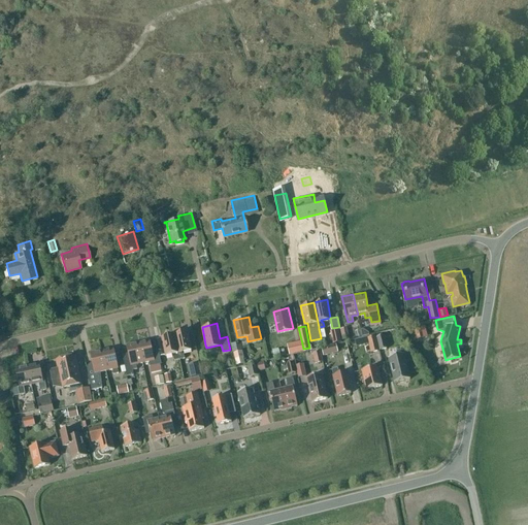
[(350,336),(348,326),(339,327),(342,337),(350,336)]
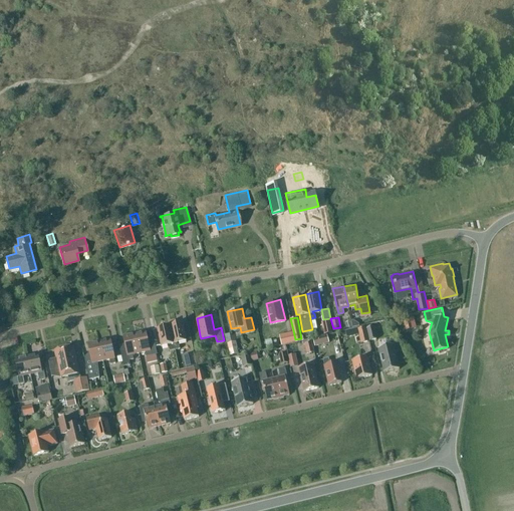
[(410,317),(404,319),(406,328),(412,326),(410,317)]
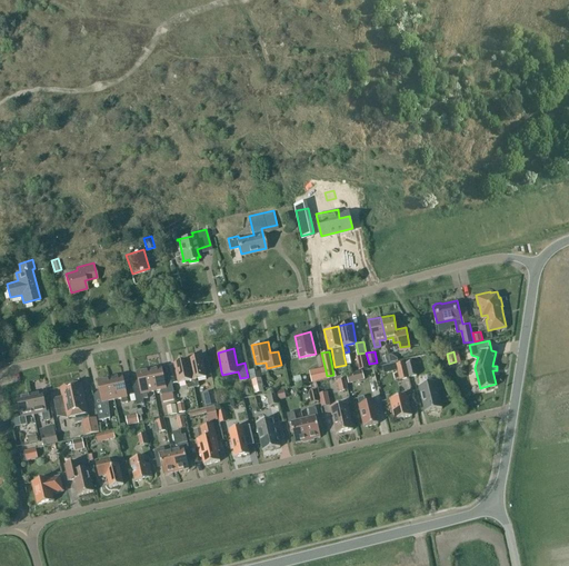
[(366,353),(357,355),(359,368),(368,366),(366,353)]
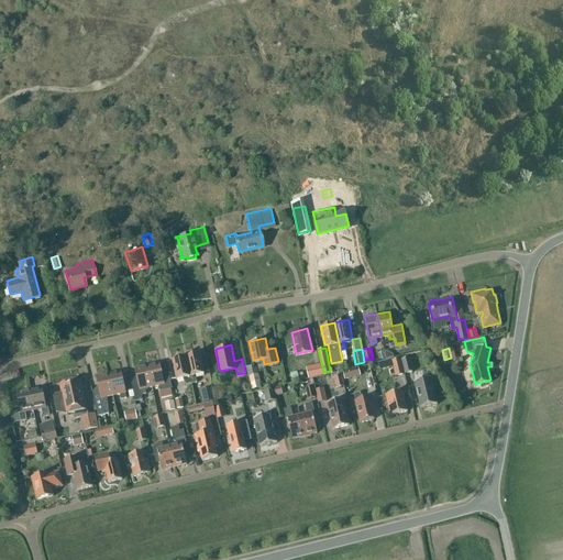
[(200,352),(186,355),(191,381),(197,380),(196,375),(195,375),(194,373),(205,371),(200,352)]
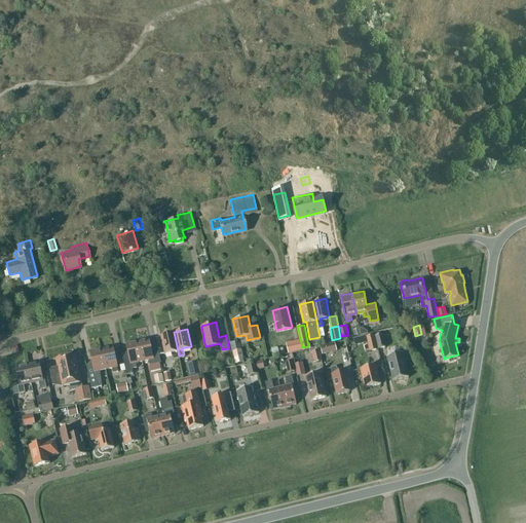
[(164,352),(173,350),(174,350),(175,352),(173,352),(174,357),(179,356),(174,332),(160,334),(164,352)]
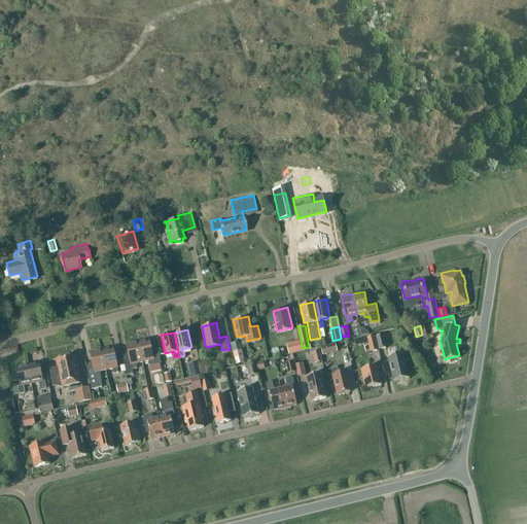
[(382,333),(376,335),(379,347),(385,346),(382,333)]
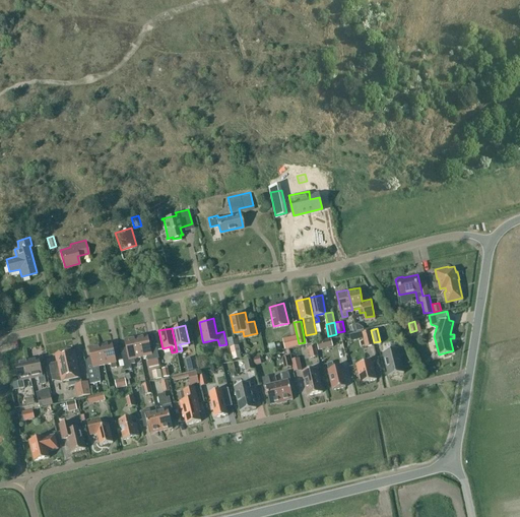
[(373,343),(370,329),(362,330),(363,336),(365,345),(373,343)]
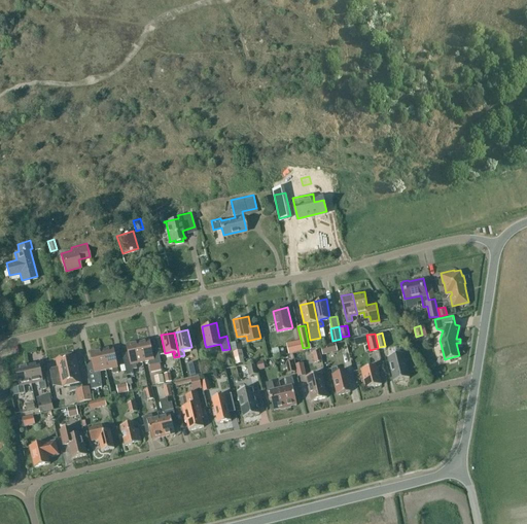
[(149,338),(138,340),(142,360),(148,358),(149,363),(162,361),(159,348),(152,350),(149,338)]
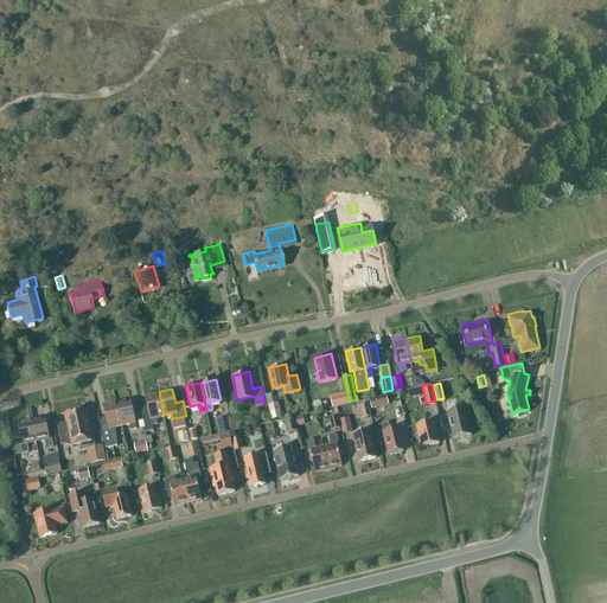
[(332,404),(349,401),(346,390),(330,393),(332,404)]
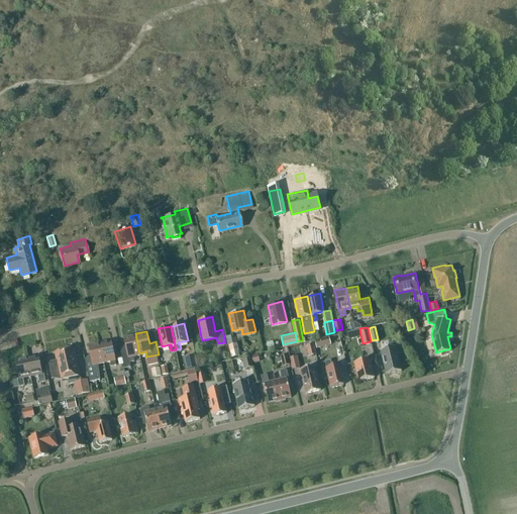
[(124,336),(126,348),(120,349),(122,356),(123,363),(124,367),(131,365),(130,361),(134,360),(133,354),(139,353),(135,333),(124,336)]
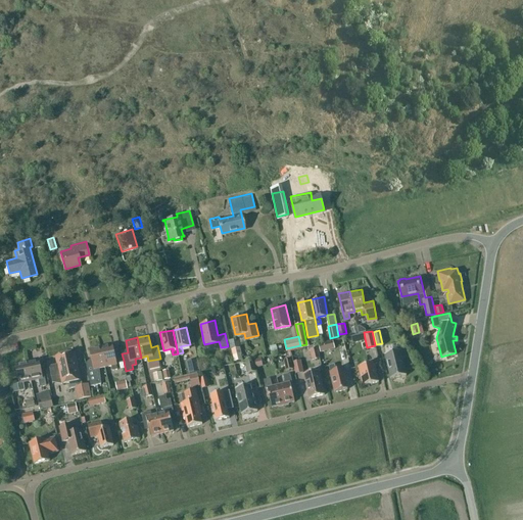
[(333,339),(319,342),(321,350),(335,346),(333,339)]
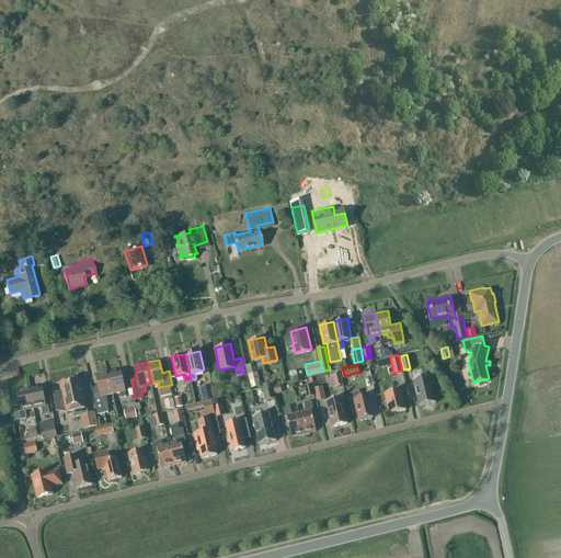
[(416,377),(412,378),(419,405),(436,400),(430,374),(427,375),(425,366),(414,368),(416,377)]
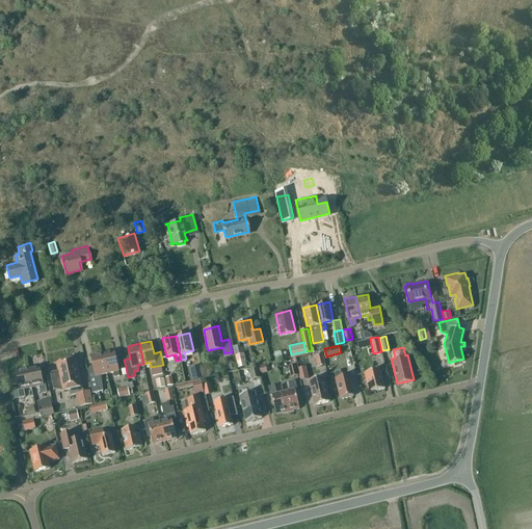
[(114,348),(103,351),(107,371),(113,370),(114,375),(120,374),(114,348)]
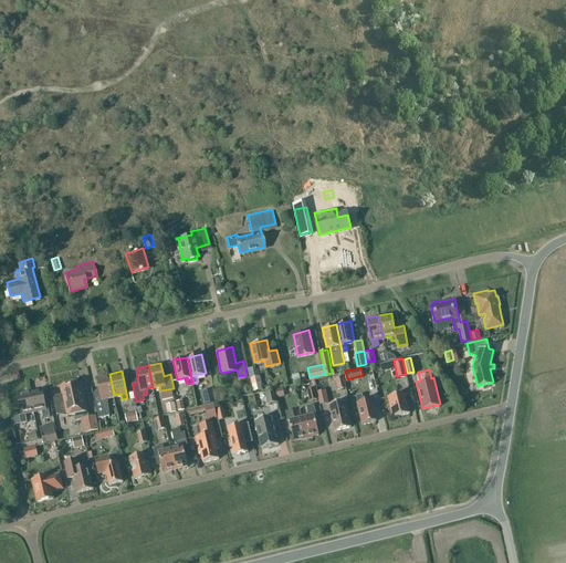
[(93,392),(98,416),(109,414),(107,397),(114,395),(109,374),(97,376),(98,385),(101,392),(94,393),(93,392)]
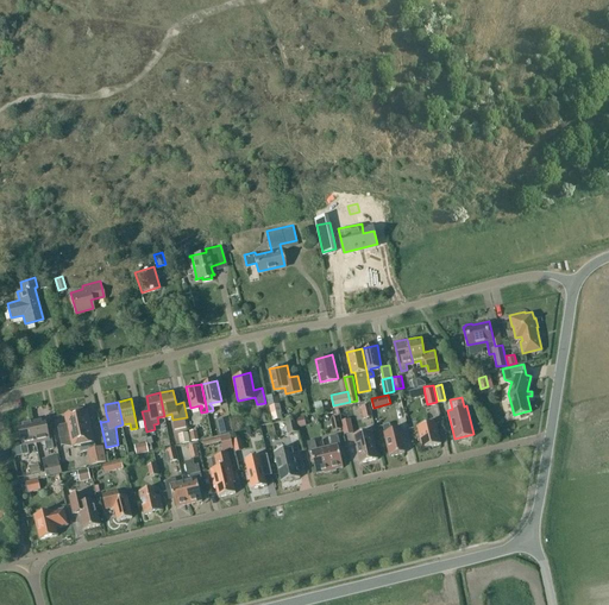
[(282,416),(280,402),(269,404),(272,418),(282,416)]
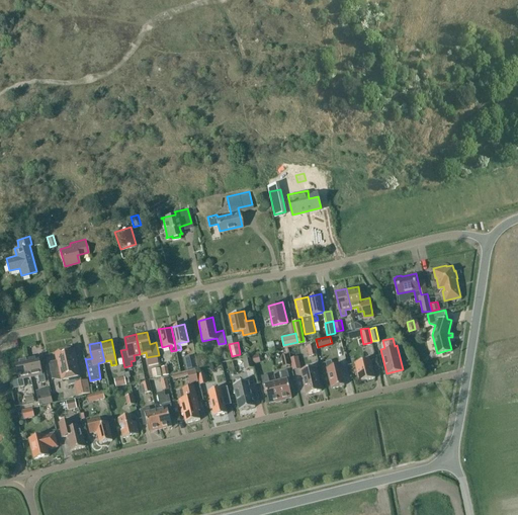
[(314,342),(308,344),(311,354),(317,352),(314,342)]
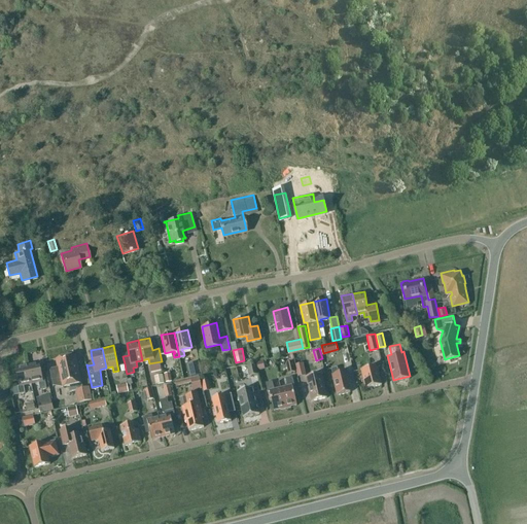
[(57,363),(49,365),(53,380),(60,378),(61,381),(64,380),(65,384),(70,383),(71,389),(75,388),(78,388),(80,399),(92,397),(90,385),(83,386),(82,386),(77,362),(75,363),(73,354),(56,357),(57,363)]
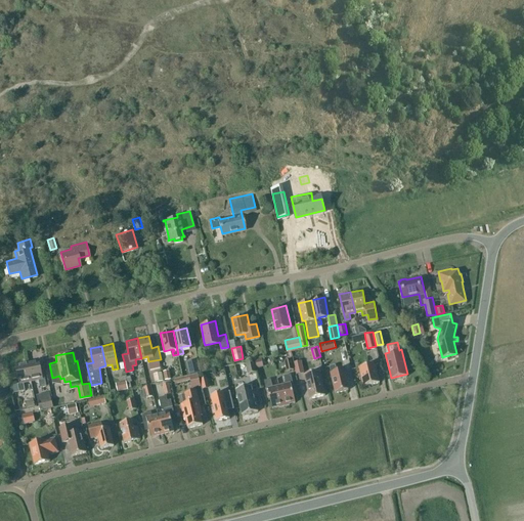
[(200,370),(198,357),(186,359),(189,373),(200,370)]
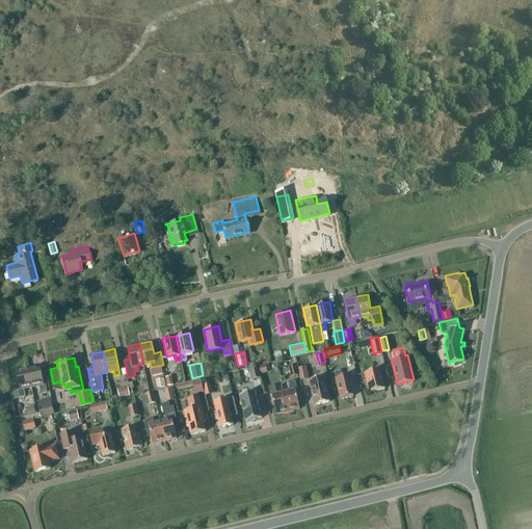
[(258,364),(249,366),(253,378),(261,376),(258,364)]
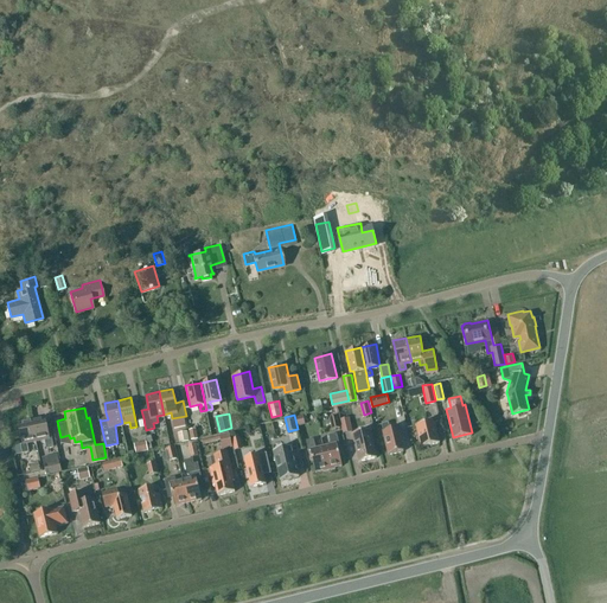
[(337,415),(330,417),(332,429),(339,427),(337,415)]
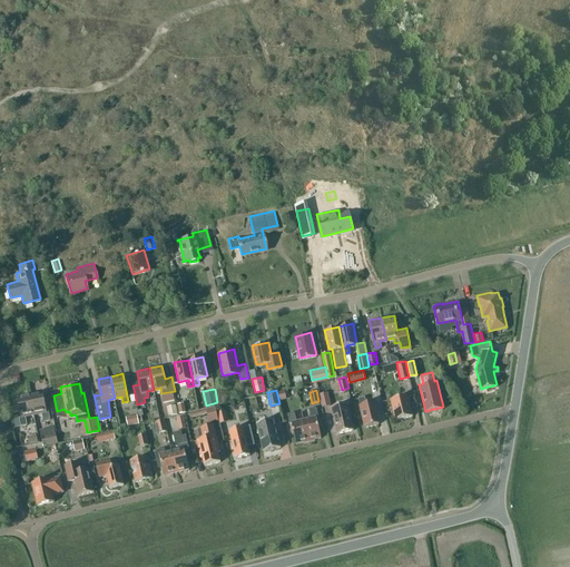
[(332,390),(323,391),(324,403),(333,402),(332,390)]
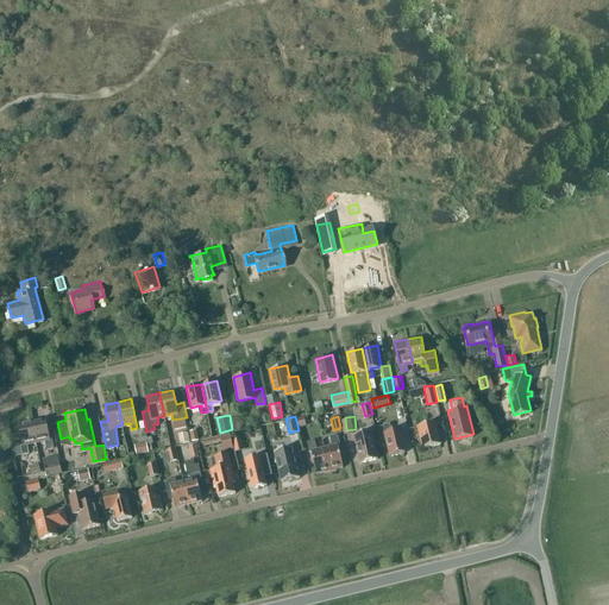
[(45,417),(32,420),(36,441),(45,439),(46,448),(54,447),(52,438),(50,438),(45,417)]
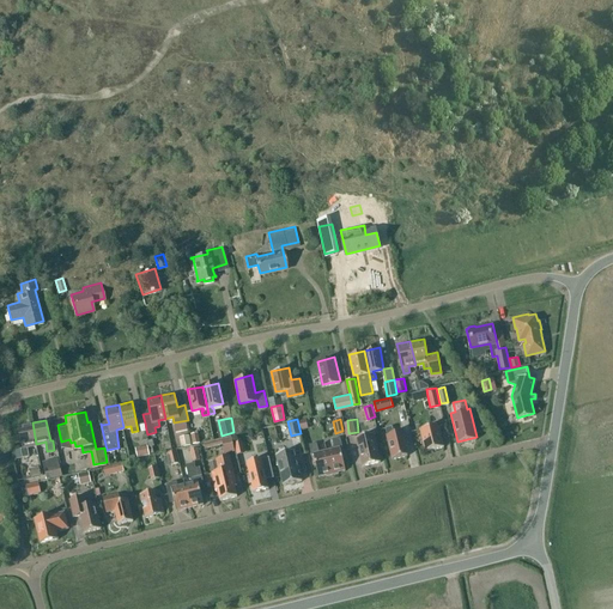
[(36,444),(32,422),(18,425),(23,446),(20,446),(23,456),(29,455),(28,445),(36,444)]
